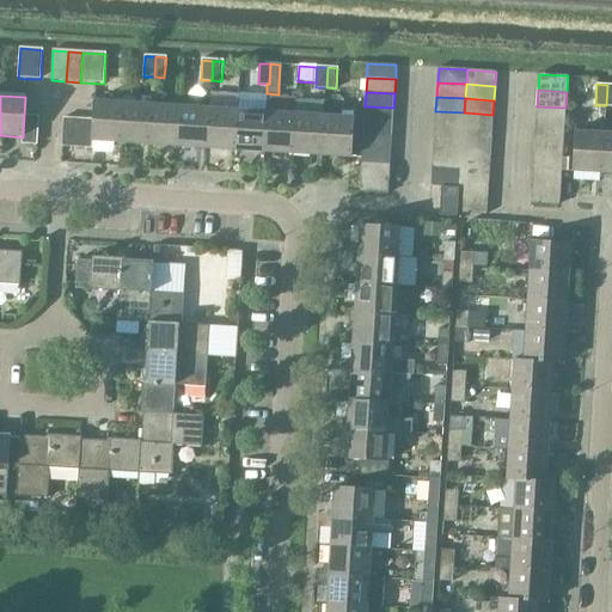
[(92,141),(121,142),(123,104),(95,102),(93,121),(92,141)]
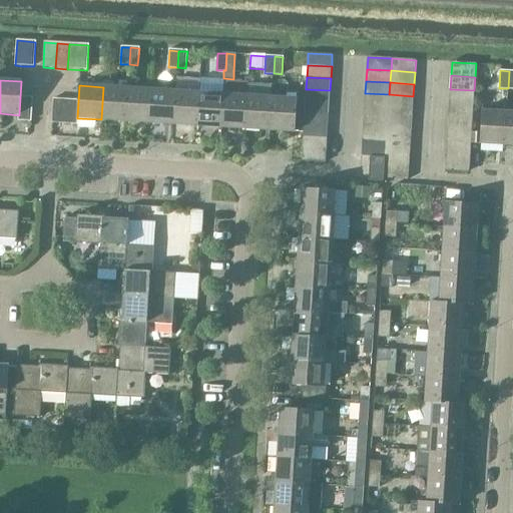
[(101,119),(125,121),(127,88),(103,87),(101,119)]
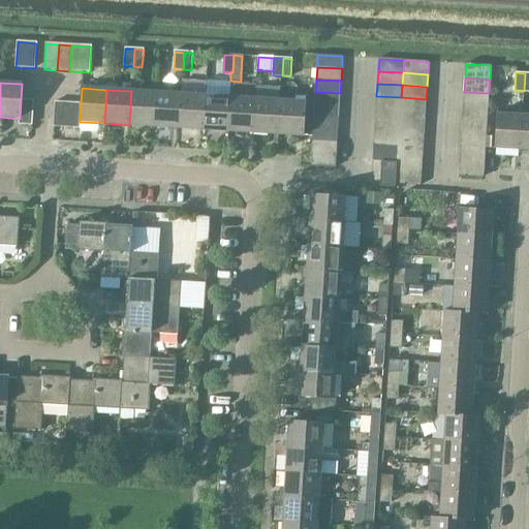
[(129,125),(154,127),(156,93),(131,91),(129,125)]
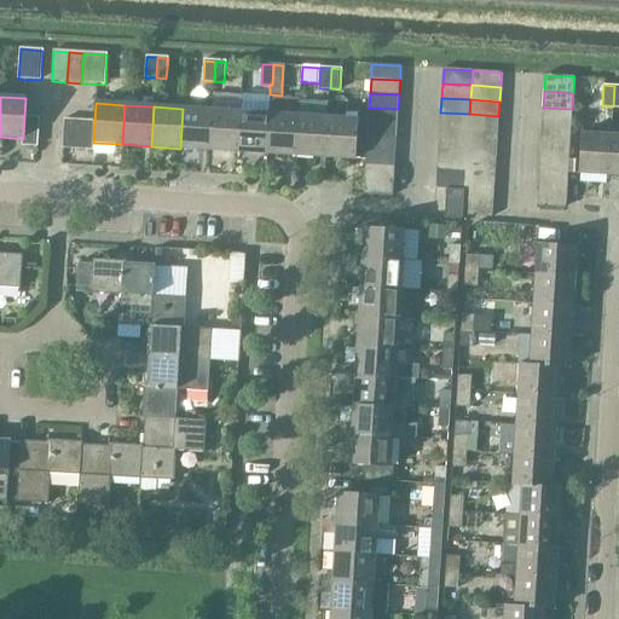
[(369,108),(368,122),(397,123),(398,109),(369,108)]
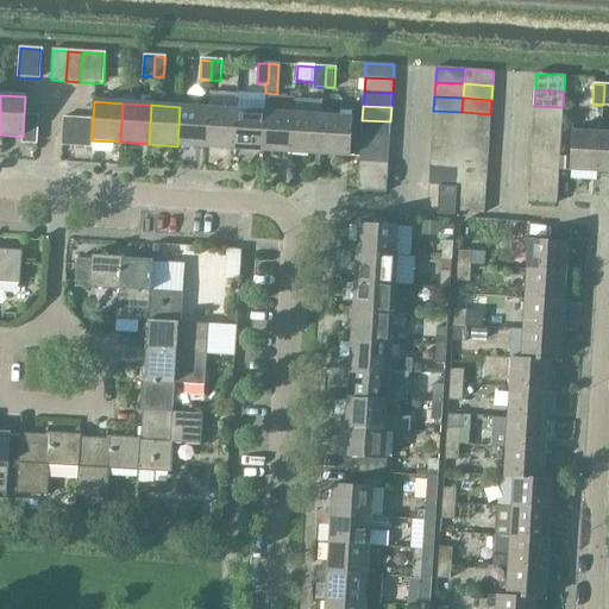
[(534,106),(533,121),(562,124),(563,107),(534,106)]
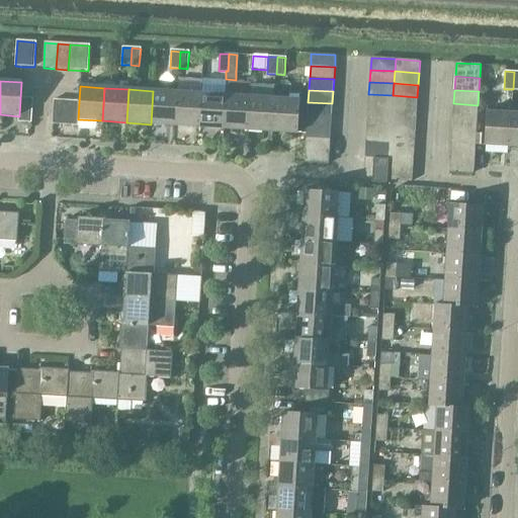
[(151,124),(175,125),(177,92),(153,91),(151,124)]
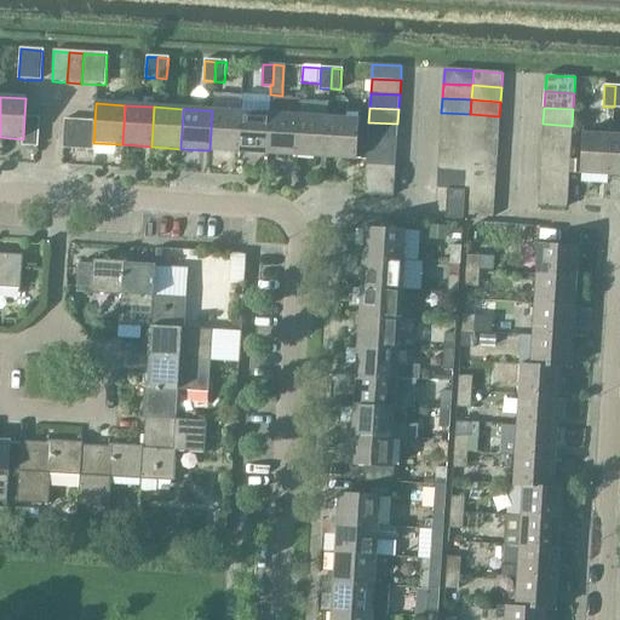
[(210,150),(239,153),(241,113),(212,110),(210,150)]
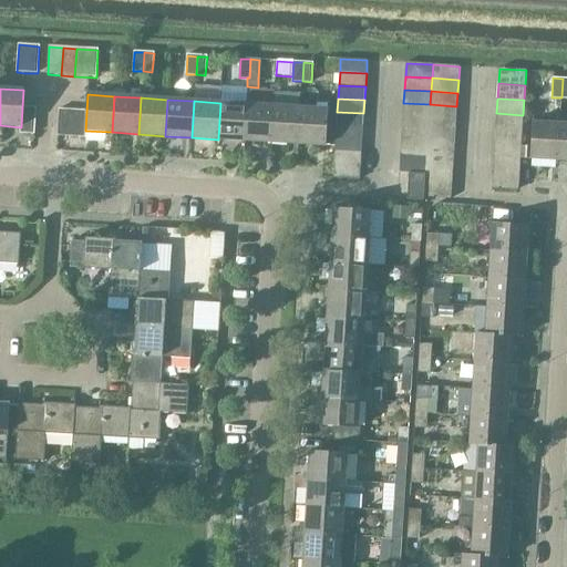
[(218,140),(245,141),(247,104),(220,103),(218,140)]
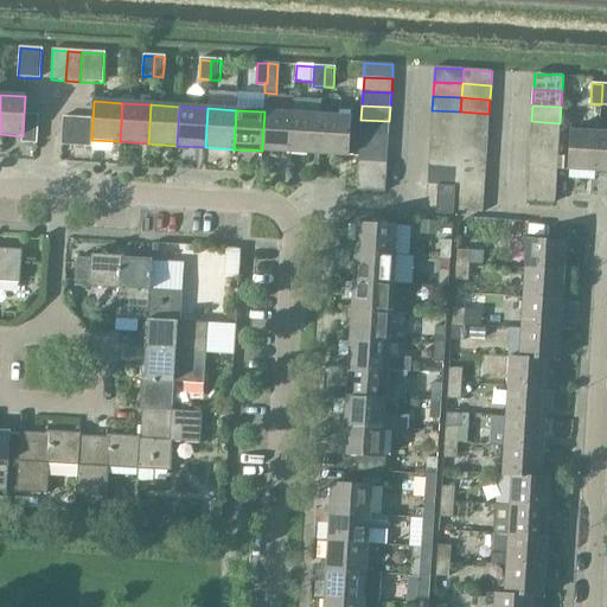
[(432,110),(432,125),(460,126),(460,112),(432,110)]
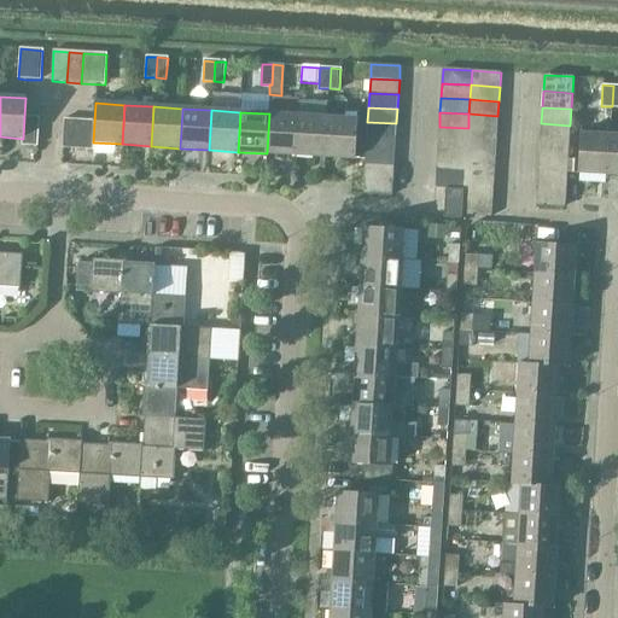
[(267,153),(296,156),(298,116),(269,114),(267,153)]
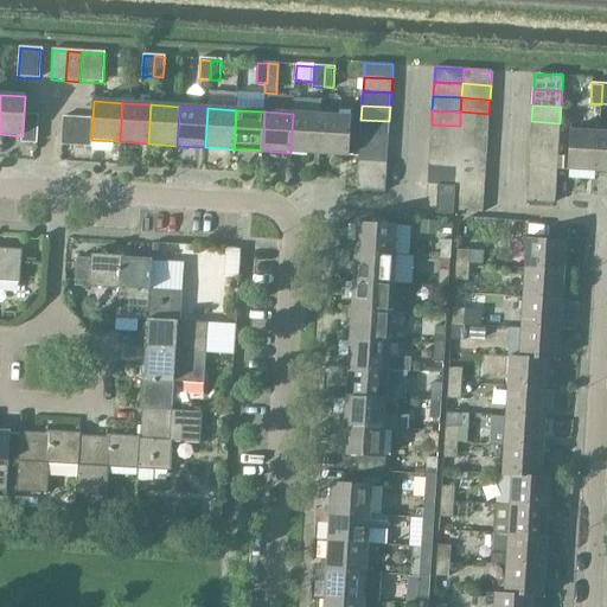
[(460,112),(460,126),(489,128),(489,114),(460,112)]
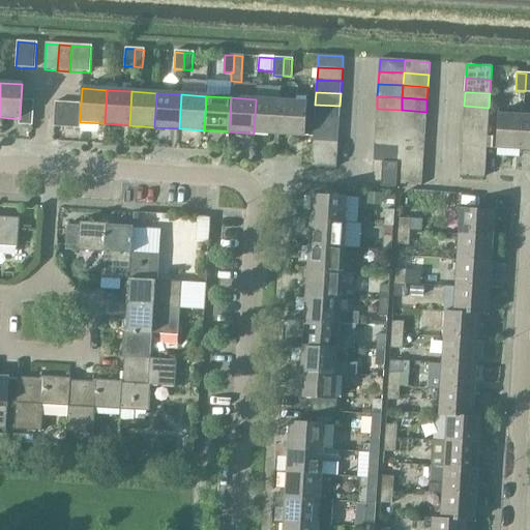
[(254,134),(278,135),(281,100),(256,99),(254,134)]
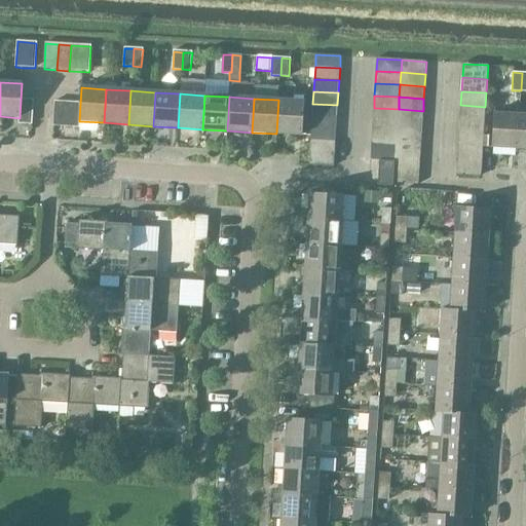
[(21,100),(20,118),(19,124),(32,124),(33,101),(21,100)]
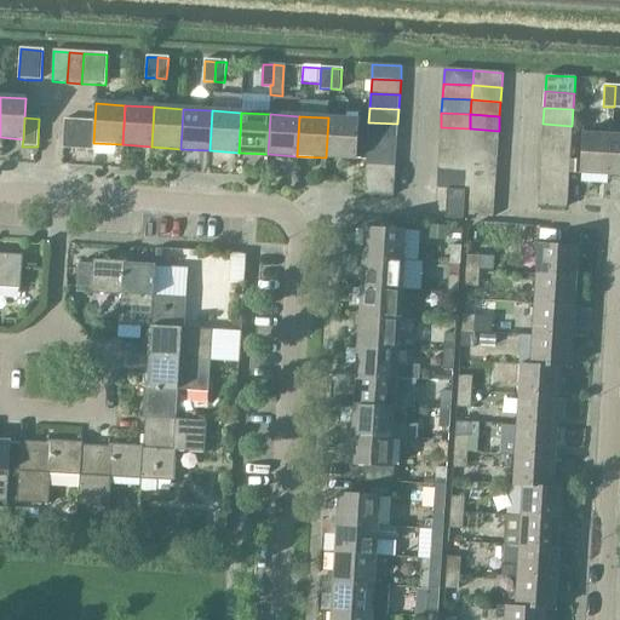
[(328,118),(326,158),(355,160),(359,120),(328,118)]
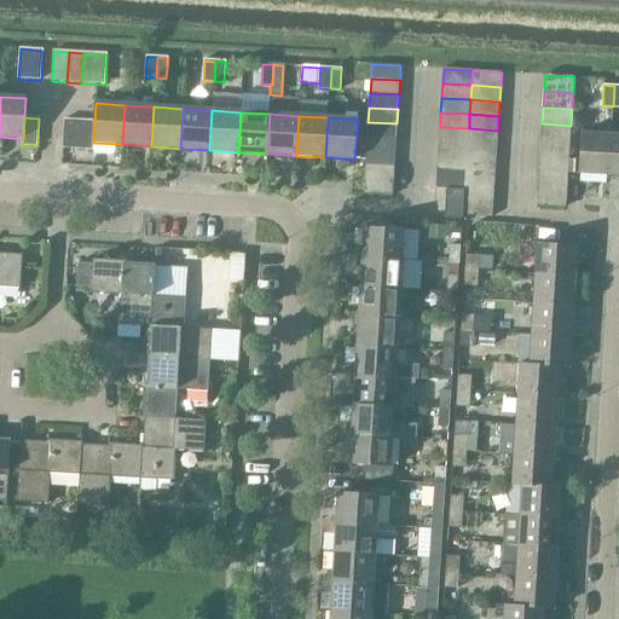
[(63,149),(77,149),(79,121),(64,120),(63,149)]
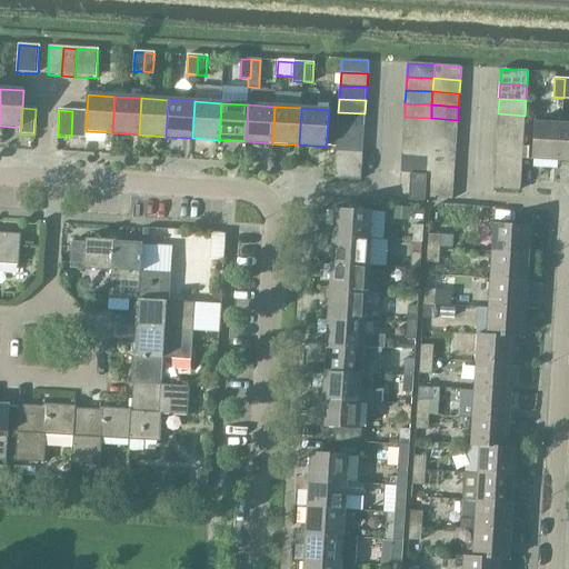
[(86,138),(86,131),(87,112),(72,111),(71,137),(86,138)]
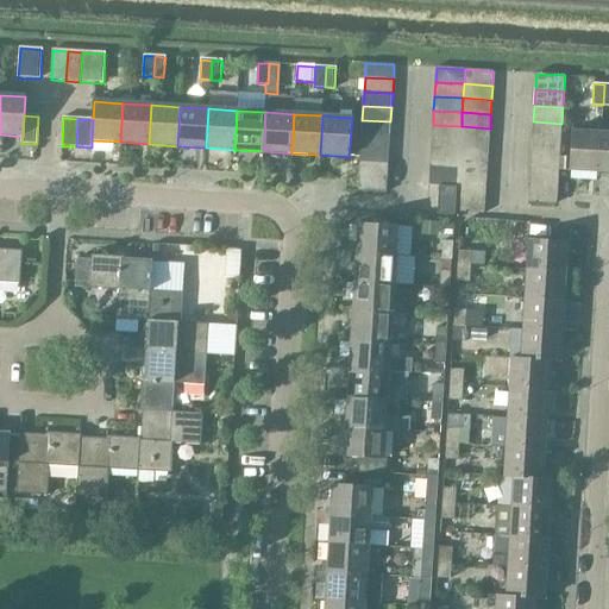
[(362,120),(362,135),(390,136),(390,121),(362,120)]
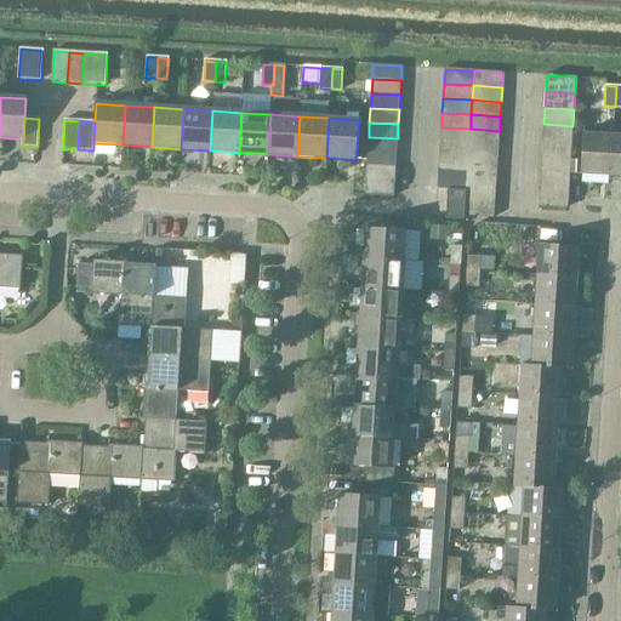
[(543,124),(542,141),(571,142),(573,126),(543,124)]
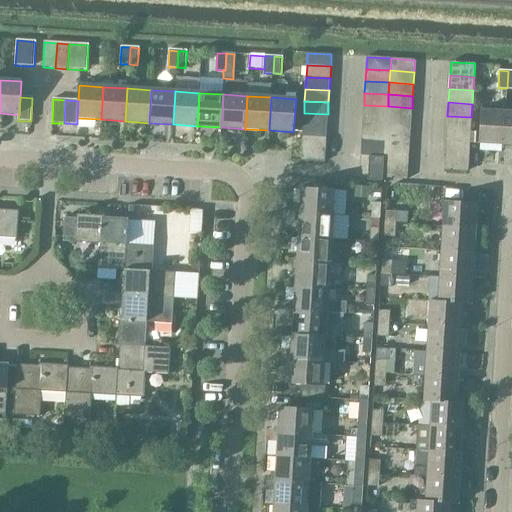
[(364,105),(363,117),(387,118),(388,106),(364,105)]
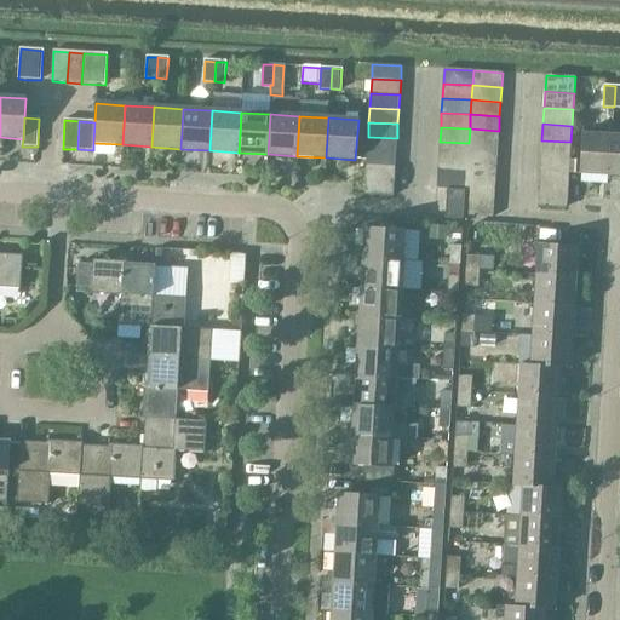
[(470,128),(469,143),(498,145),(499,131),(470,128)]
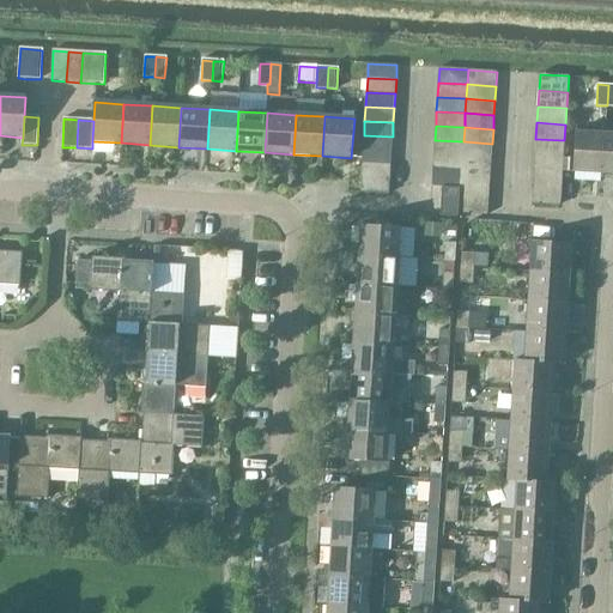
[(574,171),(602,174),(605,133),(576,132),(574,171)]
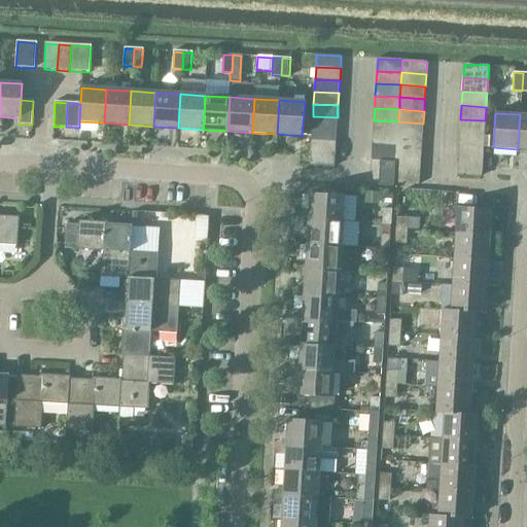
[(518,149),(526,149),(526,114),(520,114),(518,149)]
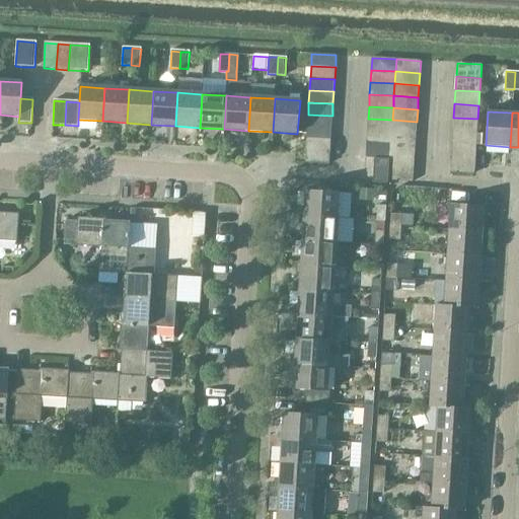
[(308,115),(307,127),(331,128),(332,116),(308,115)]
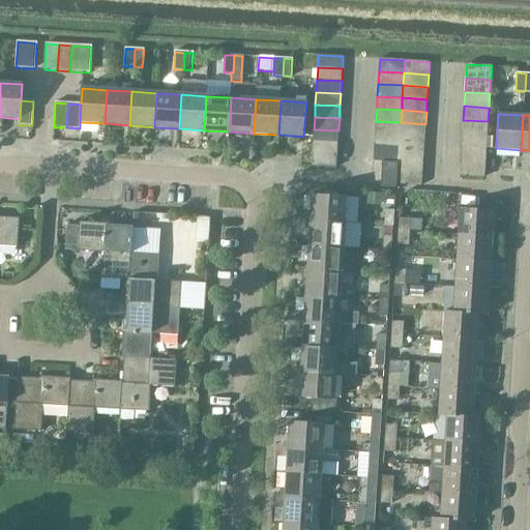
[(463,120),(463,134),(488,136),(488,121),(463,120)]
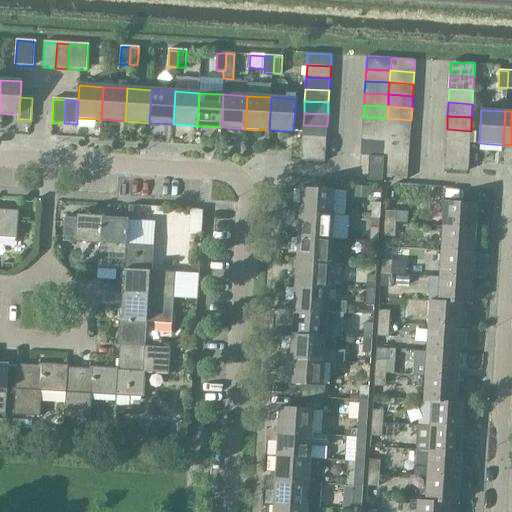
[(363,117),(362,129),(386,130),(387,118),(363,117)]
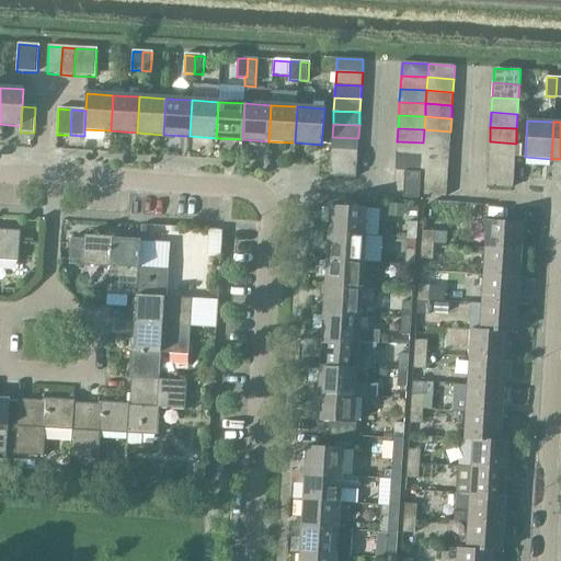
[(424,129),(423,142),(449,145),(450,132),(424,129)]
